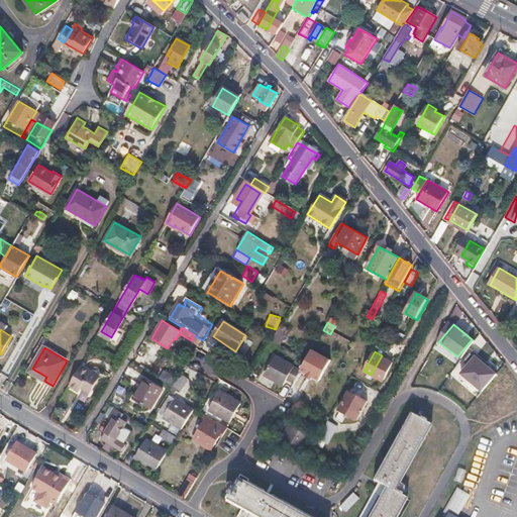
[(300,371),(300,373),(318,383),(329,364),(310,352),(300,371)]
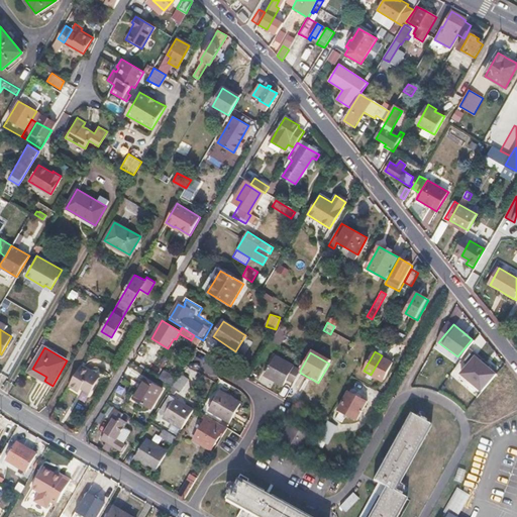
[(494,373),(475,354),(459,372),(479,389),(494,373)]
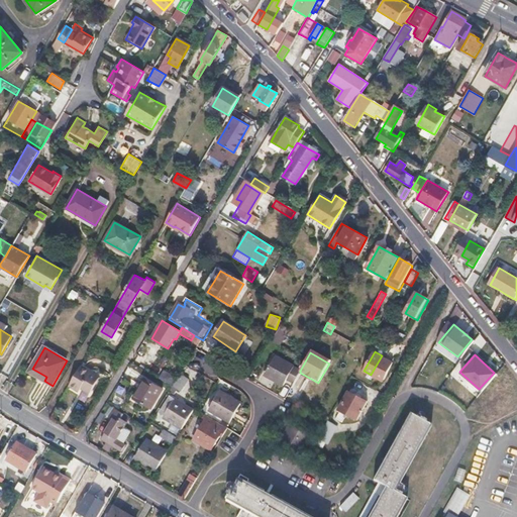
[(394,362),(382,355),(371,375),(383,381),(394,362)]
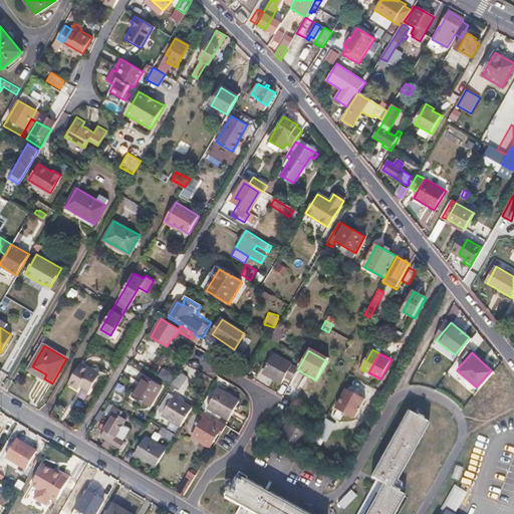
[(298,368),(273,355),(263,373),(281,383),(284,379),(290,383),(291,381),(298,370),(298,368)]
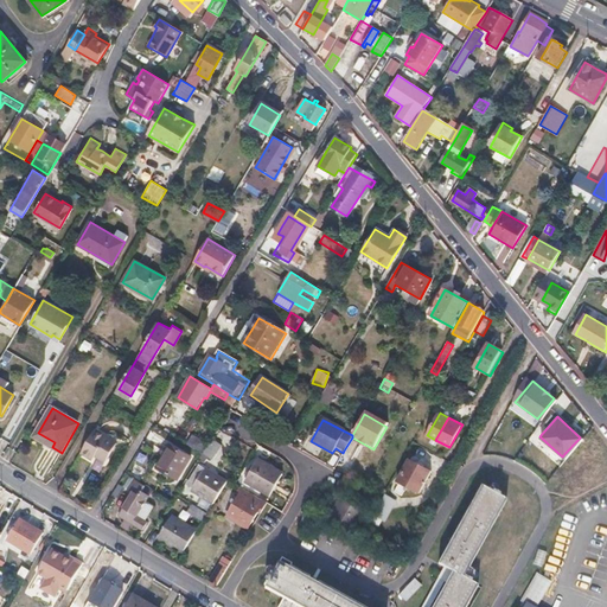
[(464,426),(462,425),(449,447),(451,448),(464,426)]
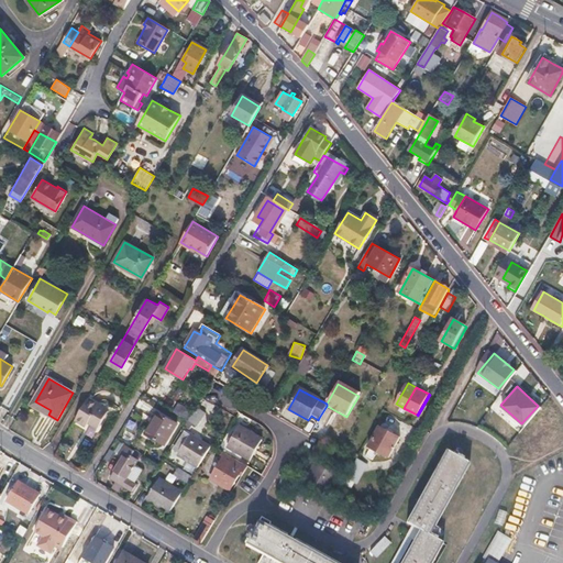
[(109,408),(89,397),(76,418),(87,423),(89,420),(99,426),(109,408)]
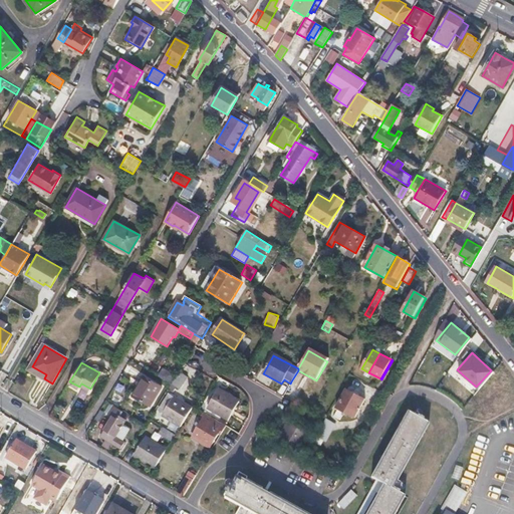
[(163,369),(158,377),(172,386),(173,383),(177,377),(163,369)]
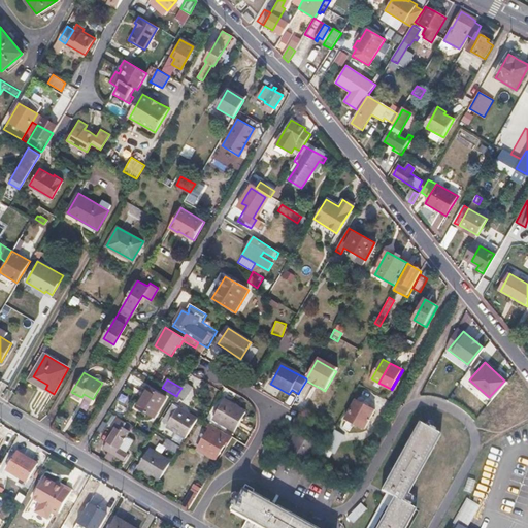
[(186,381),(182,388),(177,394),(186,399),(194,387),(186,381)]
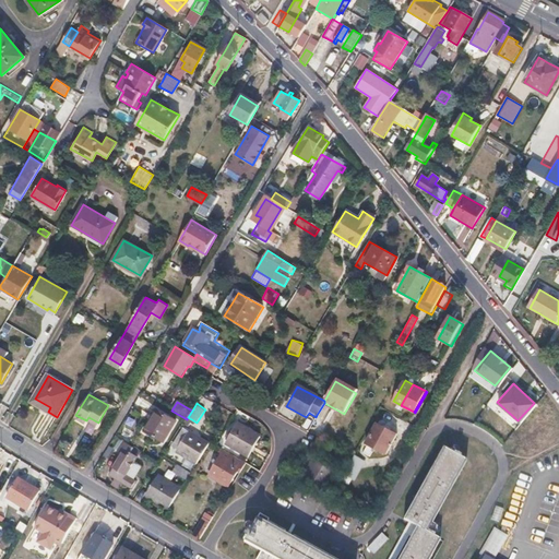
[(151,416),(152,417),(150,423),(144,430),(163,441),(175,421),(155,409),(151,416)]
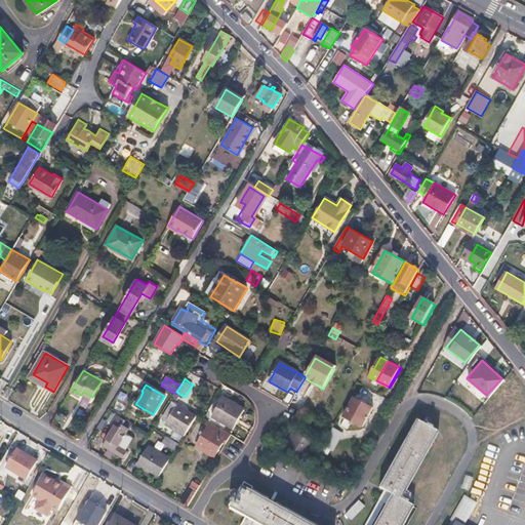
[(244,410),(224,398),(212,417),(234,430),(244,410)]
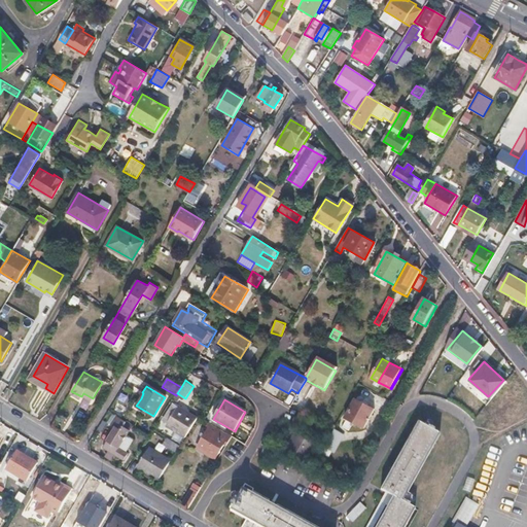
[(374,410),(355,400),(346,418),(363,428),(374,410)]
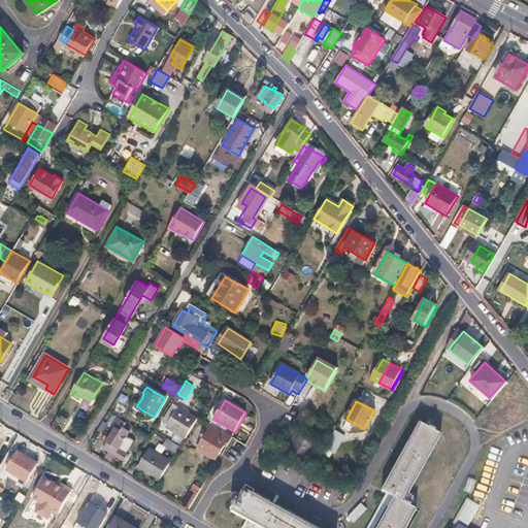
[(198,418),(179,406),(167,426),(187,437),(198,418)]
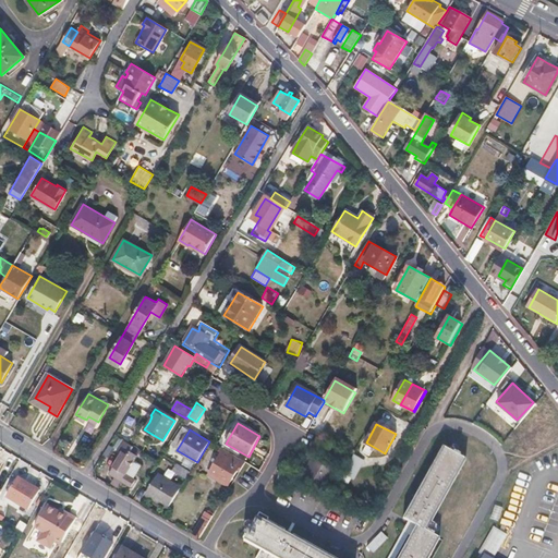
[(118,450),(122,453),(110,475),(116,478),(112,484),(120,488),(122,483),(131,487),(135,480),(125,474),(136,456),(130,451),(132,447),(123,441),(118,450)]
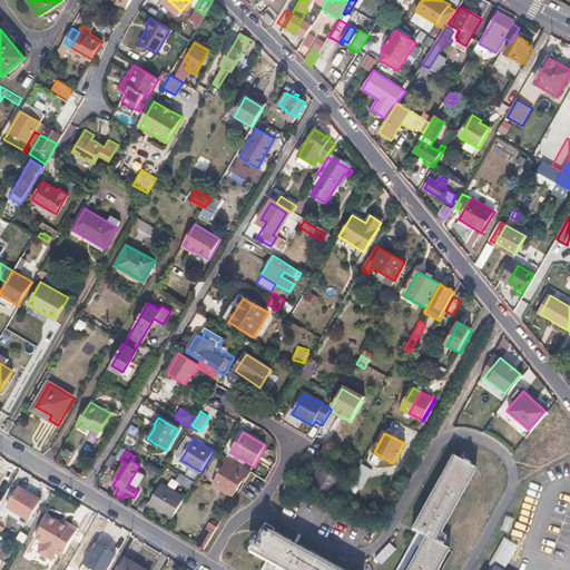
[(433,569),(445,549),(439,546),(440,543),(435,541),(434,542),(431,541),(436,531),(471,469),(464,465),(465,463),(462,461),(461,463),(450,457),(410,529),(422,536),(402,569),(336,569),(261,528),(253,540),(252,540),(248,543),(251,544),(247,549),(249,550),(248,552),(266,562),(262,569),(433,569)]
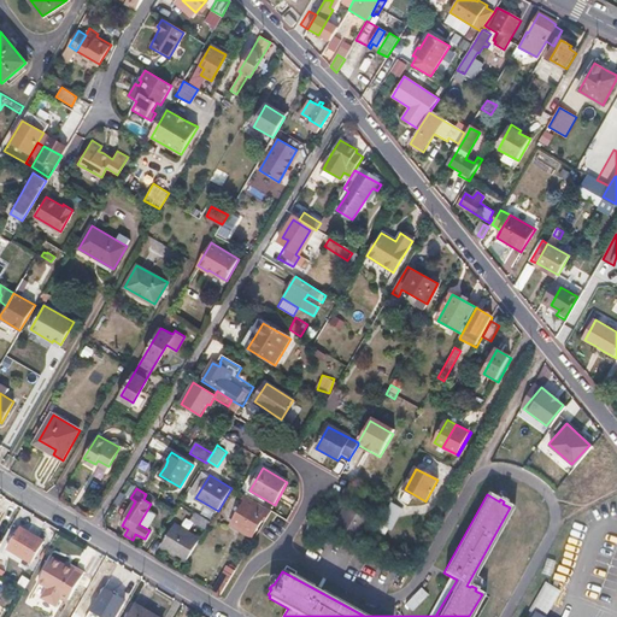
[(242,499),(245,500),(231,523),(252,535),(262,519),(265,522),(271,511),(245,495),(242,499)]
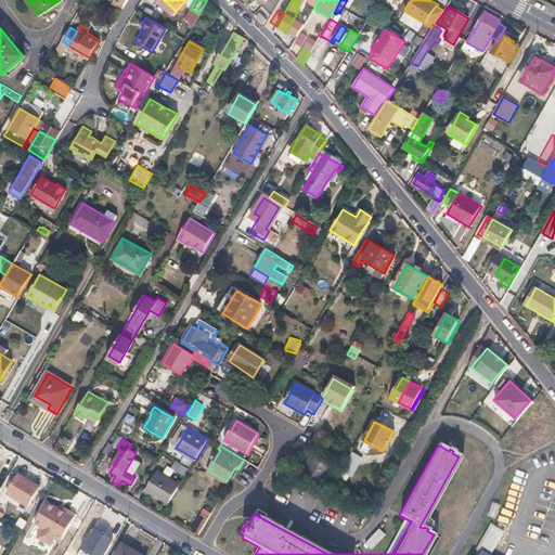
[(335,448),(332,455),(346,463),(349,456),(335,448)]
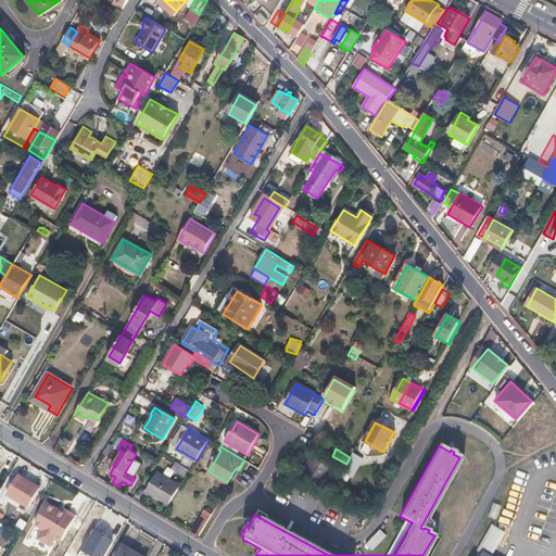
[(350,457),(346,464),(339,478),(346,482),(359,458),(351,454),(350,457)]
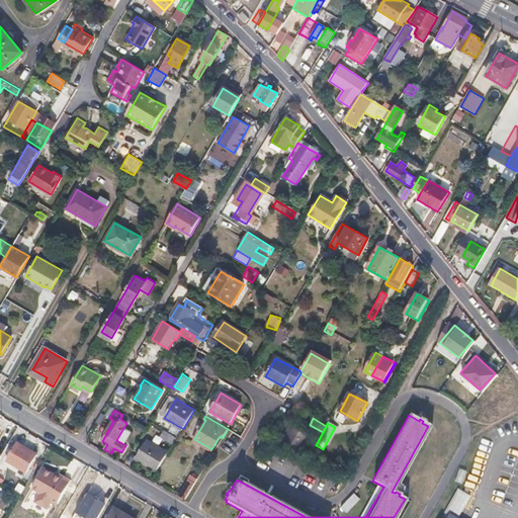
[(308,438),(289,427),(277,445),(296,457),(308,438)]
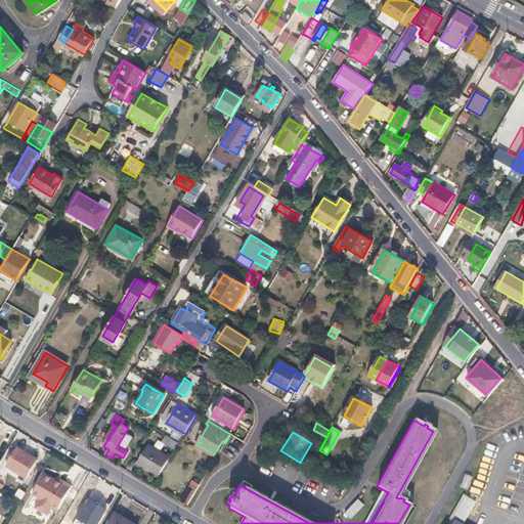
[(166,435),(162,442),(175,450),(179,443),(166,435)]
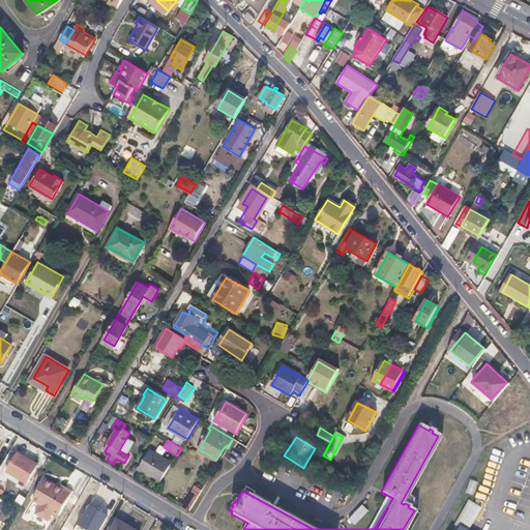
[(173,463),(151,451),(140,471),(160,483),(173,463)]
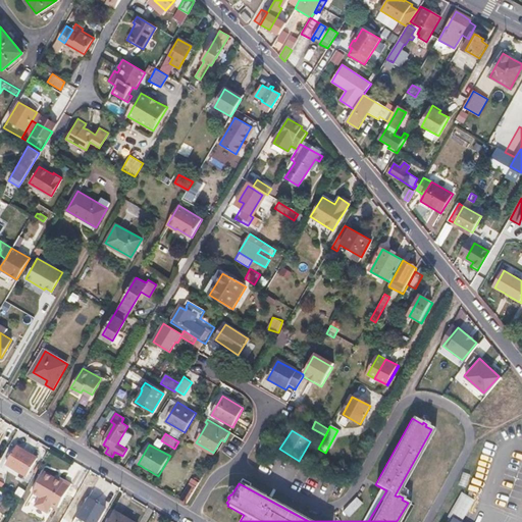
[(36,457),(16,447),(5,464),(24,475),(36,457)]
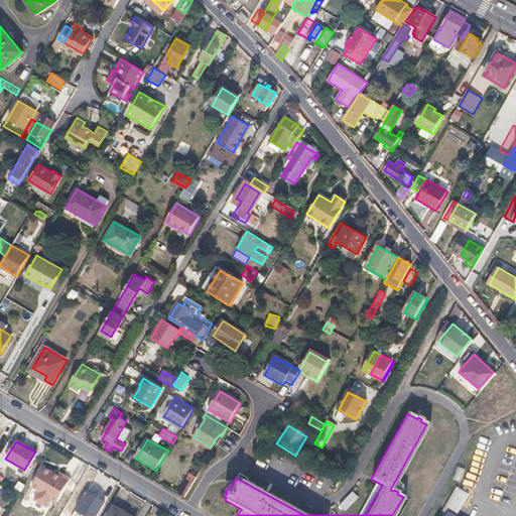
[(265,445),(258,441),(252,450),(259,455),(265,445)]
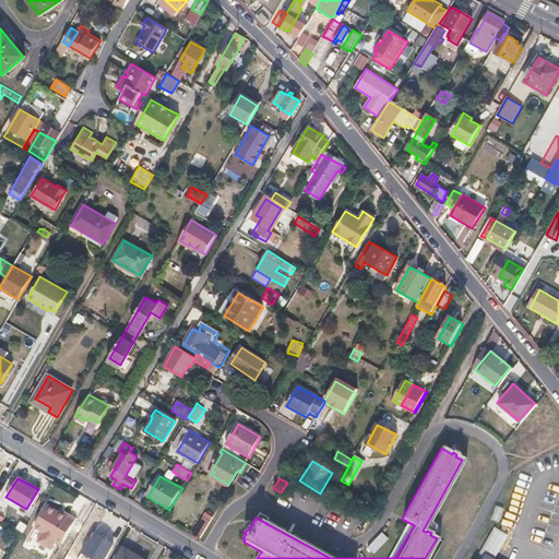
[(58,512),(47,507),(34,530),(42,534),(36,543),(49,550),(55,542),(61,545),(63,543),(74,523),(76,519),(69,514),(68,518),(58,512)]
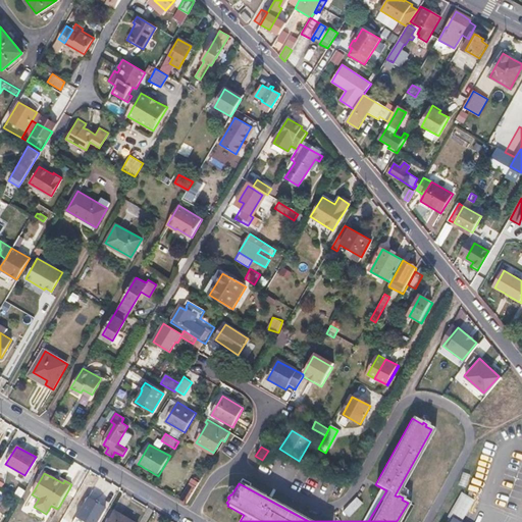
[(197,486),(190,482),(179,500),(187,504),(197,486)]
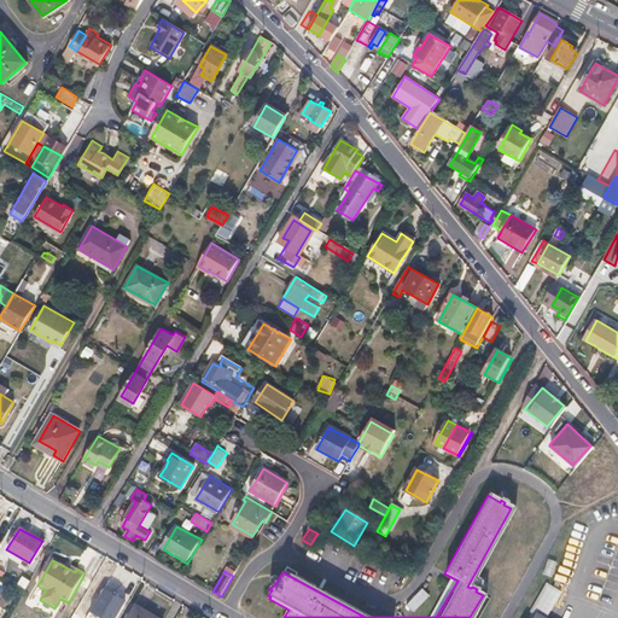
[(103,589),(82,578),(70,600),(89,612),(103,589)]
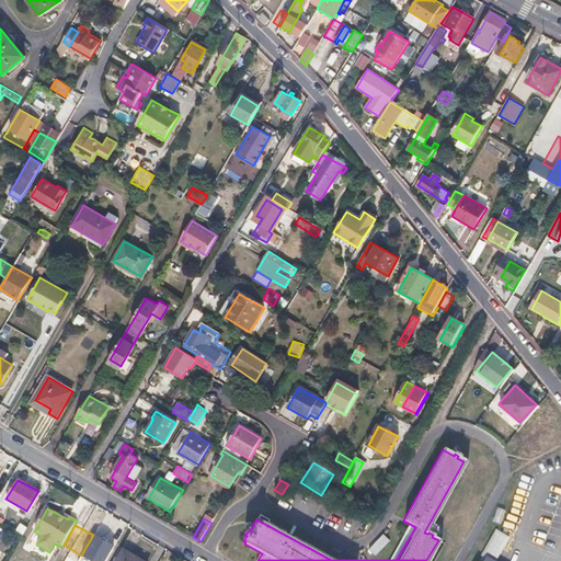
[(512,534),(499,527),(483,552),(496,560),(512,534)]
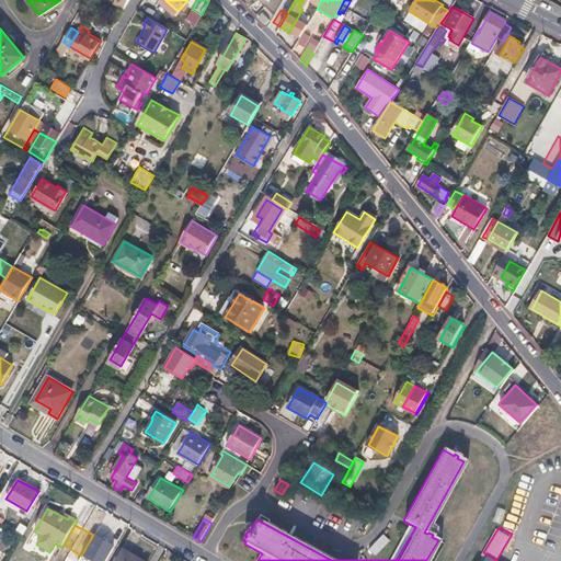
[(104,560),(113,547),(93,535),(81,556),(91,560),(104,560)]
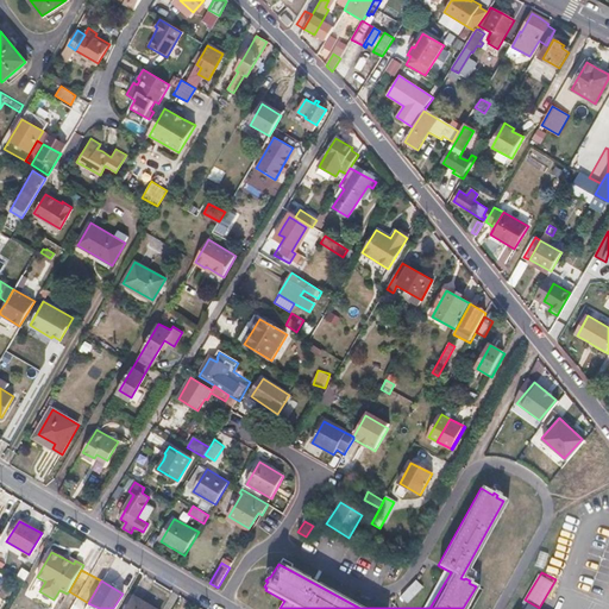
[(152,608),(132,596),(125,608),(152,608)]
